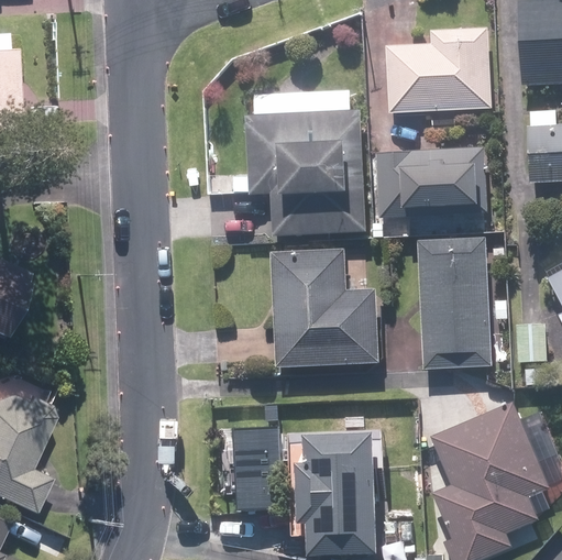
[(516,0),(521,84),(561,81),(561,0),(516,0)]
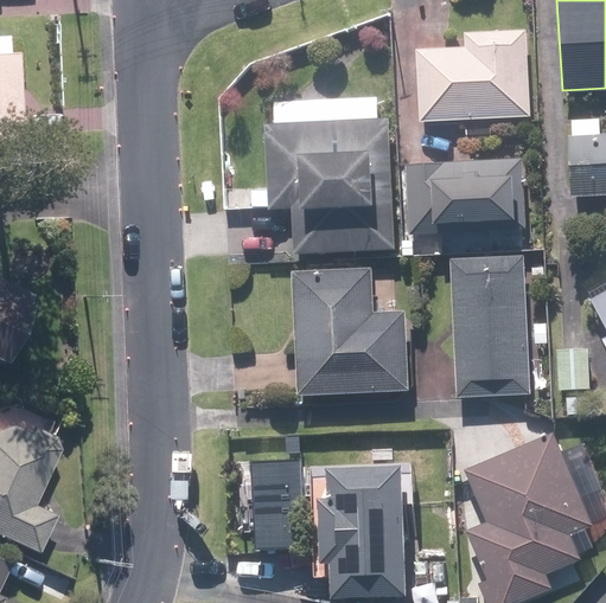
[(527,29),(464,32),(464,45),(415,49),(419,121),(530,116),(527,29)]
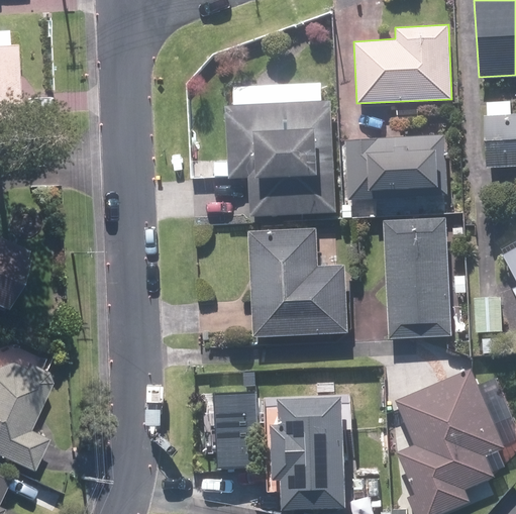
[(0,120),(13,120),(10,43),(0,43),(0,120)]
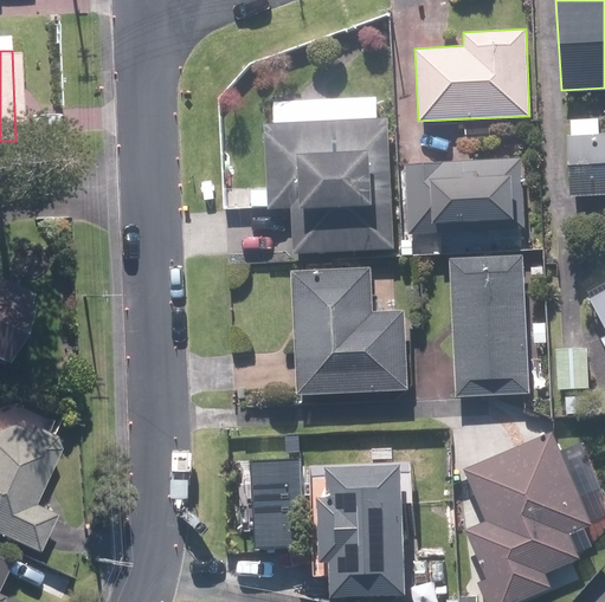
[(375,97),(272,102),(274,123),(264,123),(268,209),(290,208),(291,253),(392,250),(387,117),(375,117),(375,97)]
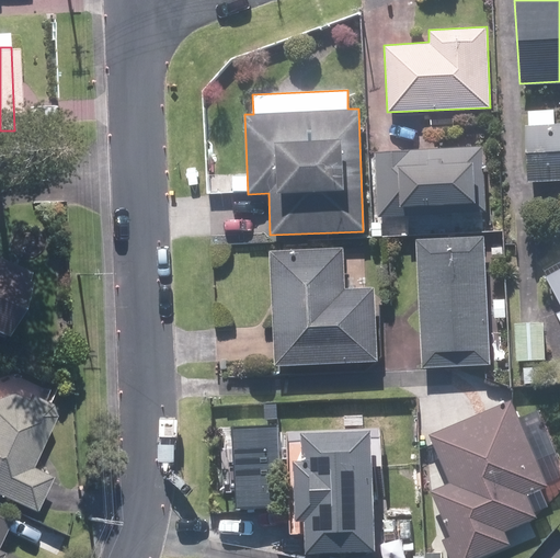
[(453,114),(438,115),(438,126),(453,126),(453,114)]
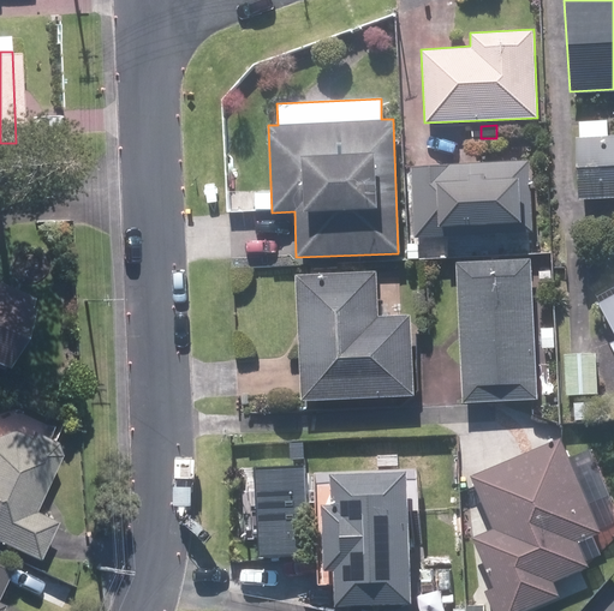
[(613,132),(579,135),(579,196),(613,196),(613,132)]
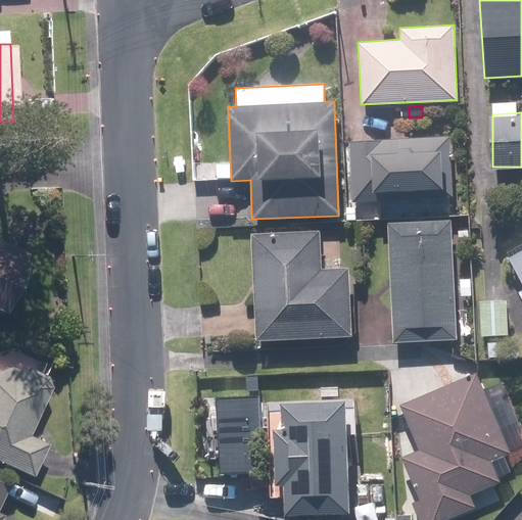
[(448,135),(347,140),(350,201),(453,196),(448,135)]
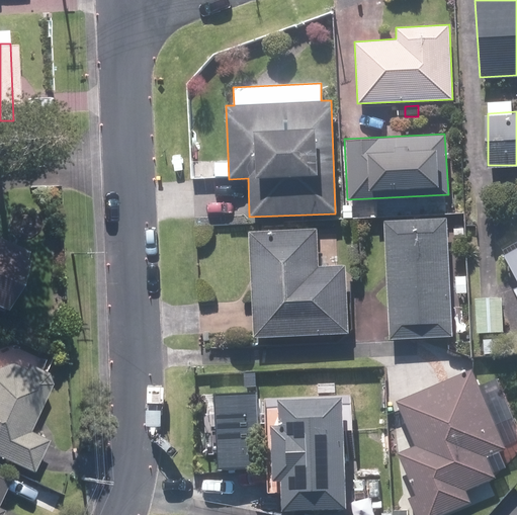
[(351,204),(343,204),(343,218),(352,218),(351,204)]
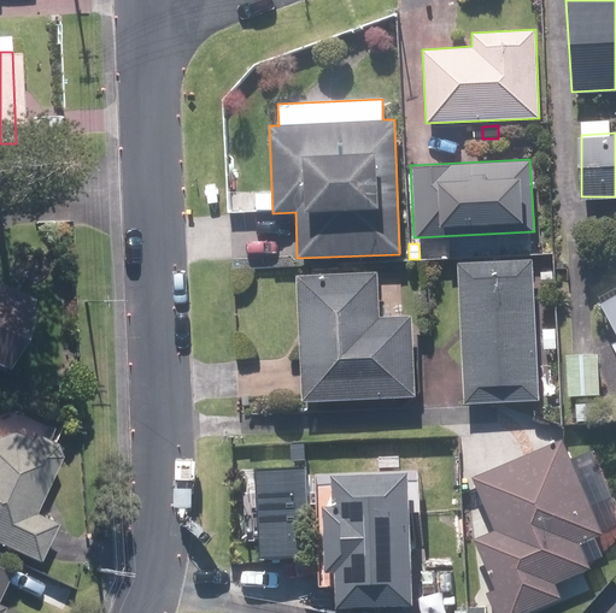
[(532,258),(456,263),(462,405),(539,401),(532,258)]
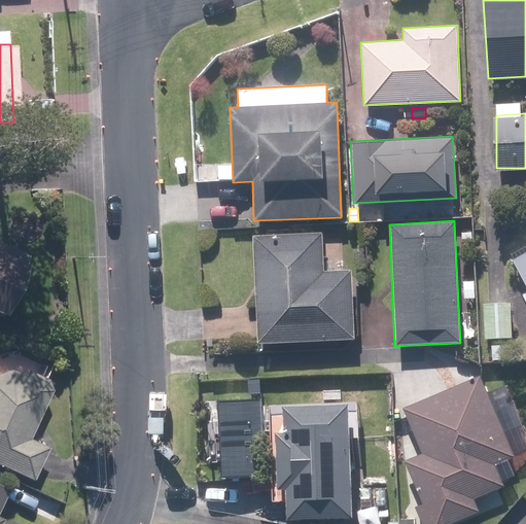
[(253,235),(257,343),(352,340),(350,270),(322,271),(320,233),(253,235)]
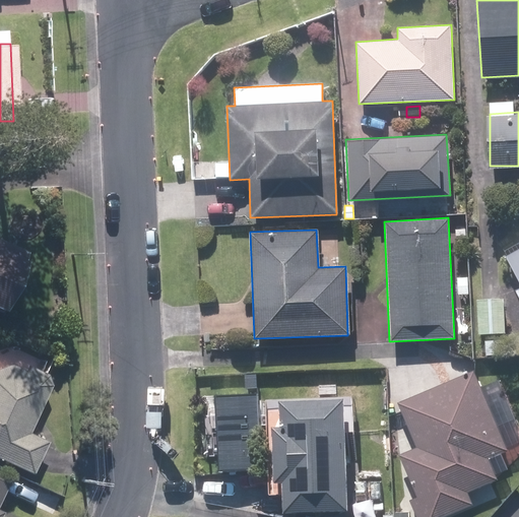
[(0,289),(14,259),(18,261),(22,251),(0,241),(0,289)]
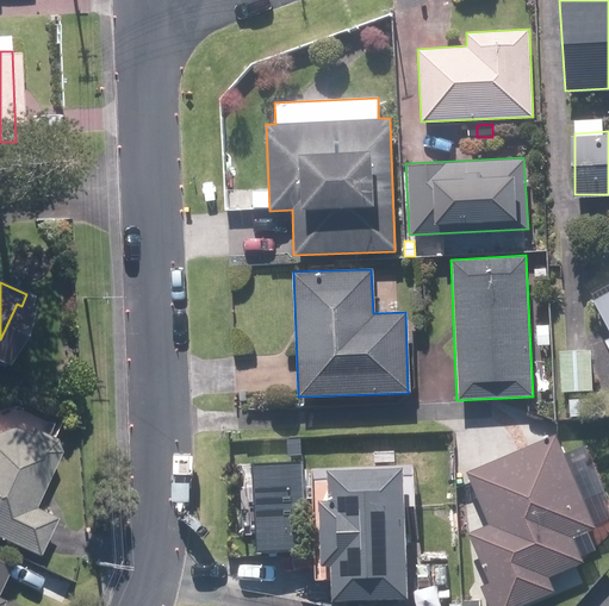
[(608,333),(602,338),(608,351),(608,293),(591,304),(608,333)]
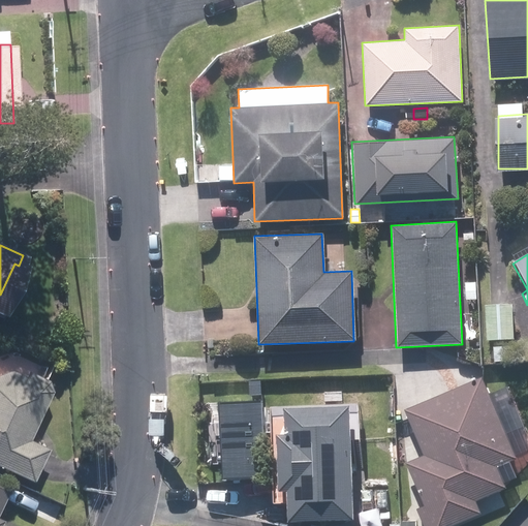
[(475,300),(475,280),(463,280),(463,301),(475,300)]
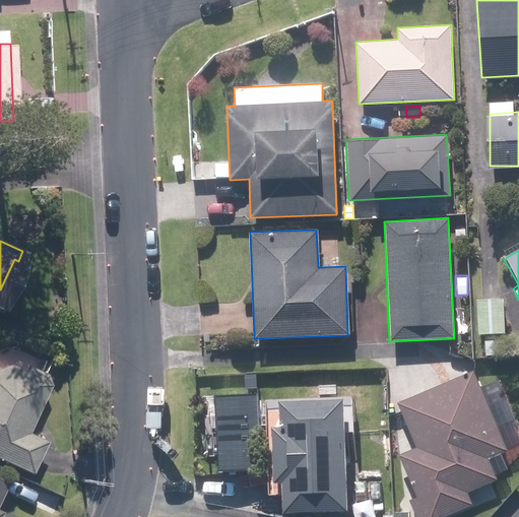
[(502,298),(476,299),(476,332),(503,331),(502,298)]
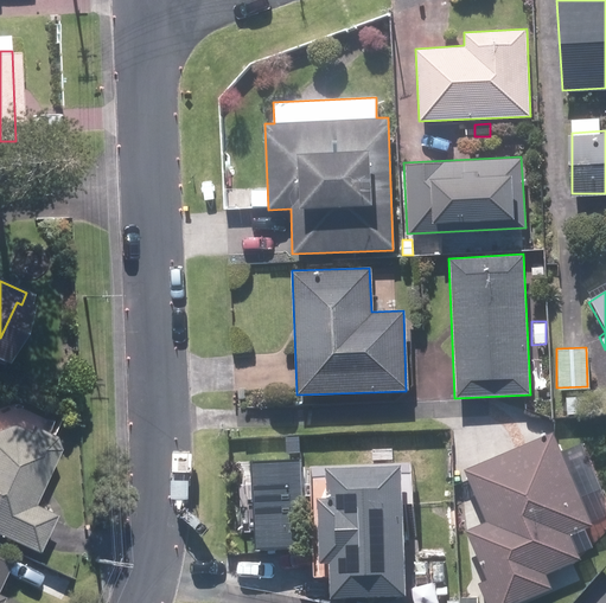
[(536,399),(536,415),(549,416),(550,401),(536,399)]
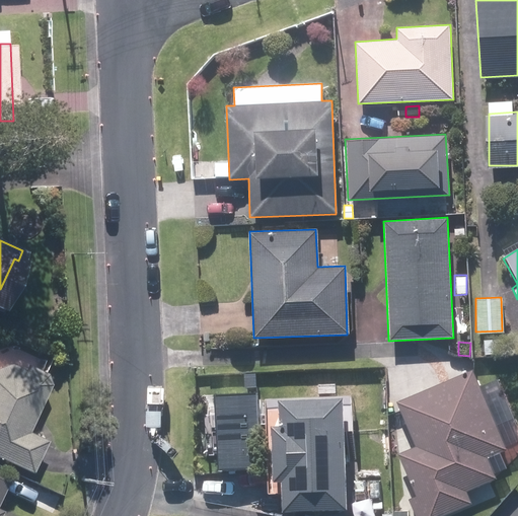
[(0,457),(27,470),(42,438),(23,430),(45,383),(40,371),(26,365),(19,368),(4,361),(0,362),(0,457)]
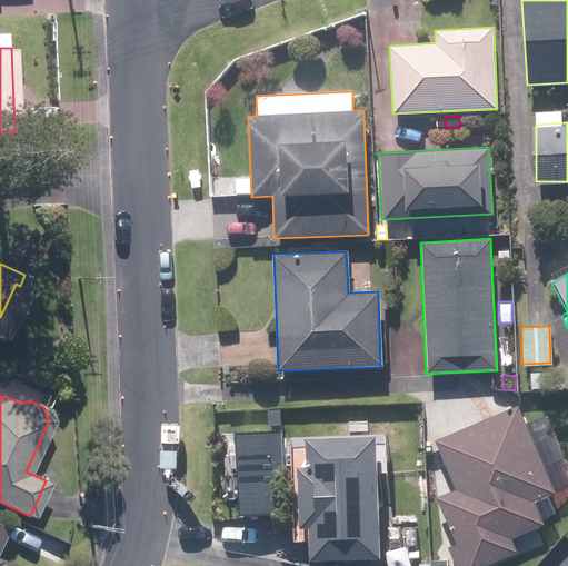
[(436,497),(456,543),(447,546),(455,565),(482,565),(516,552),(510,538),(545,524),(535,502),(555,493),(517,405),(434,440),(455,489),(436,497)]
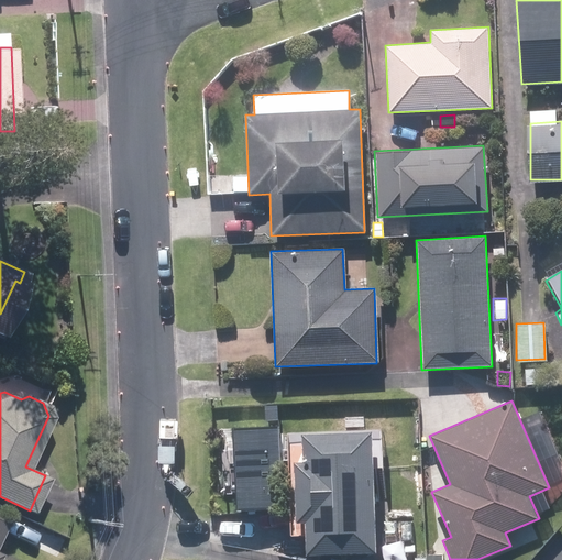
[(301,522),(310,522),(310,540),(379,538),(376,432),(308,435),(309,463),(299,463),(301,522)]
